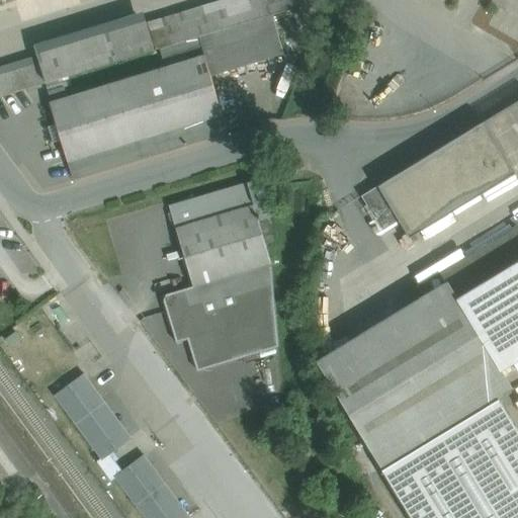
[(223,0),(145,24),(153,52),(212,33),(255,20),(273,15),(321,0),(223,0)]
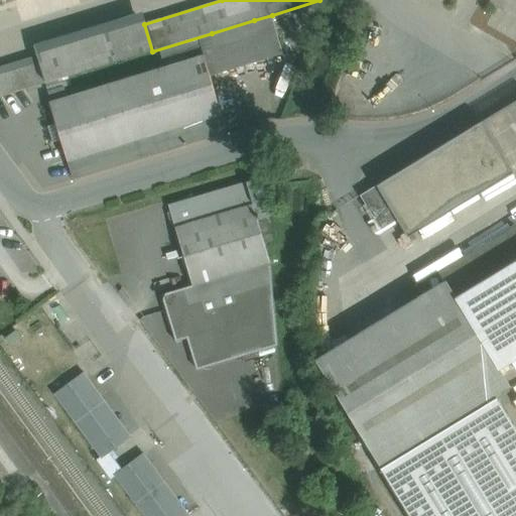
[(272,15),(254,20),(263,50),(281,44),(272,15)]
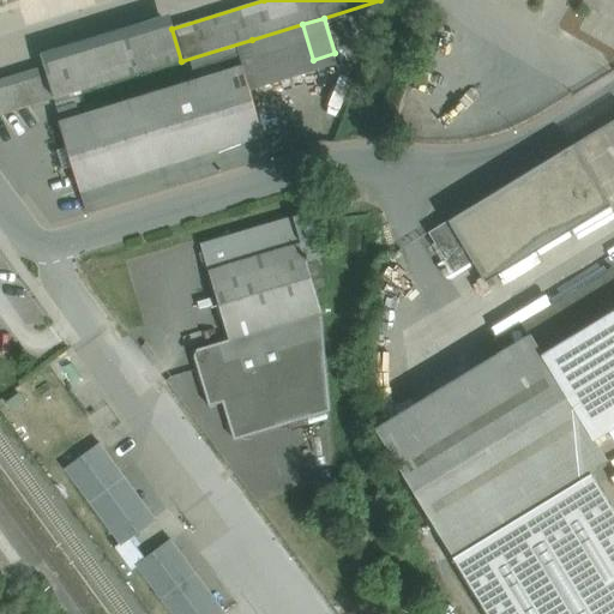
[(302,24),(252,40),(262,74),(313,60),(302,24)]
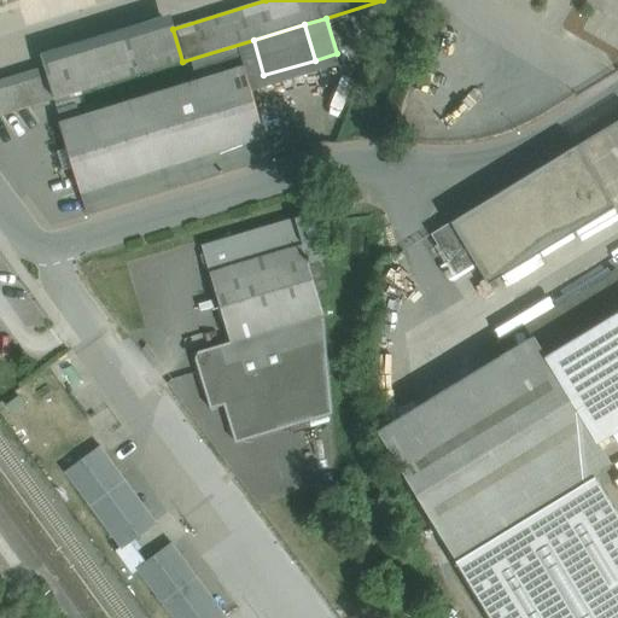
[(173,29),(47,66),(57,99),(182,62),(173,29)]
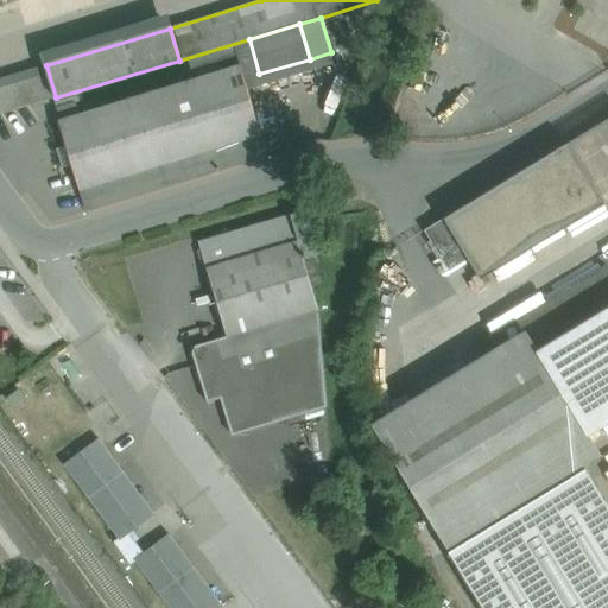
[(0,114),(56,97),(46,65),(0,78),(0,114)]
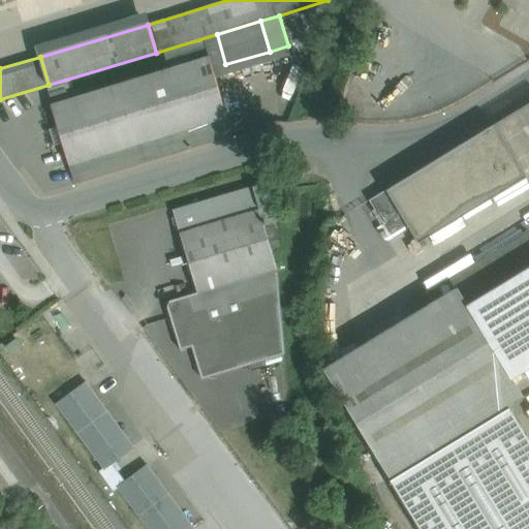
[(55,105),(51,106),(69,165),(154,139),(227,117),(209,58),(71,100),(55,105)]
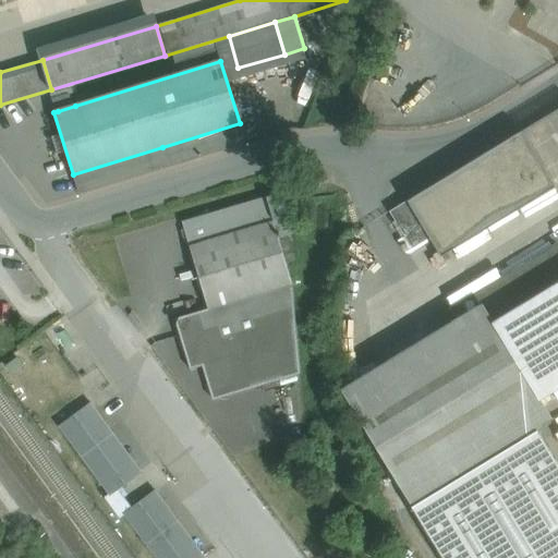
[(72,95),(55,100),(58,111),(75,106),(72,95)]
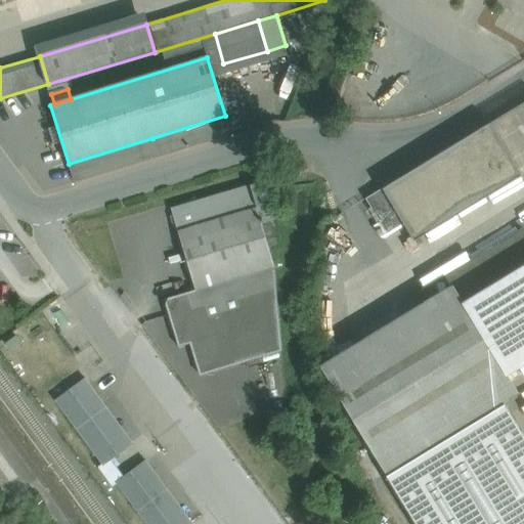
[(523,102),(489,124),(521,176),(523,174),(523,102)]
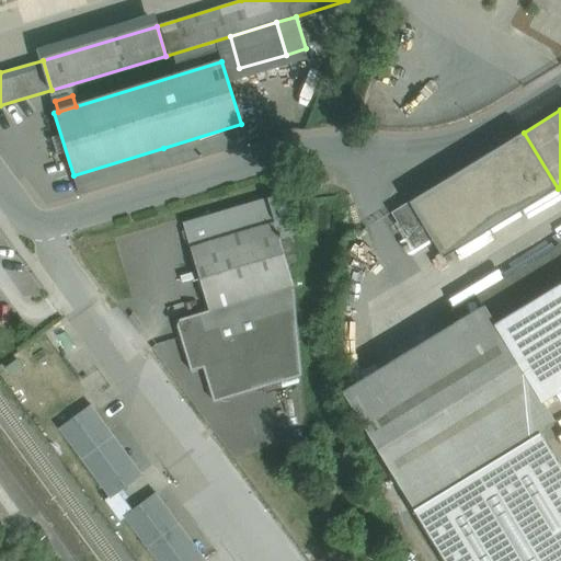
[(241,124),(163,148),(170,168),(247,144),(241,124)]
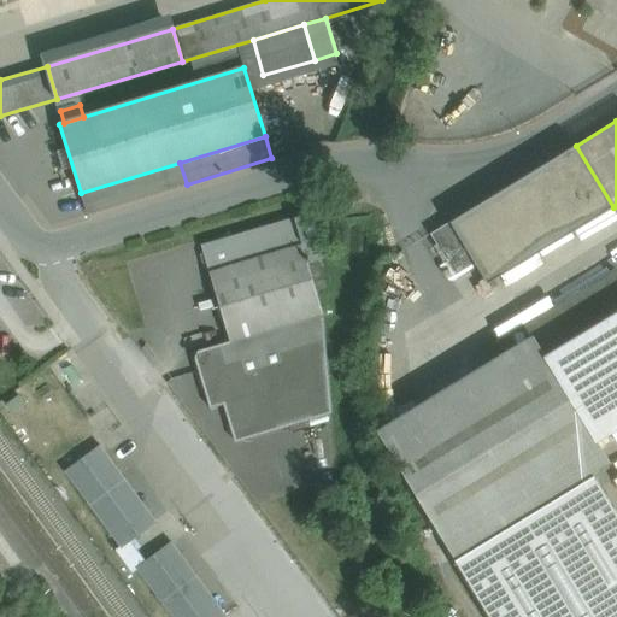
[(536,170),(450,222),(432,234),(456,275),(475,263),(488,283),(613,207),(576,146),(536,170)]
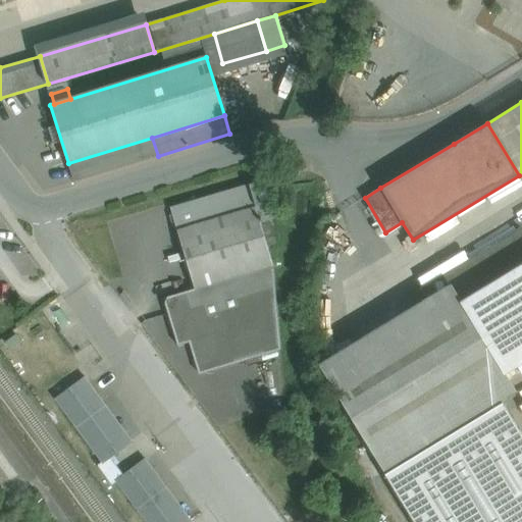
[(152,138),(68,163),(73,181),(158,156),(152,138)]
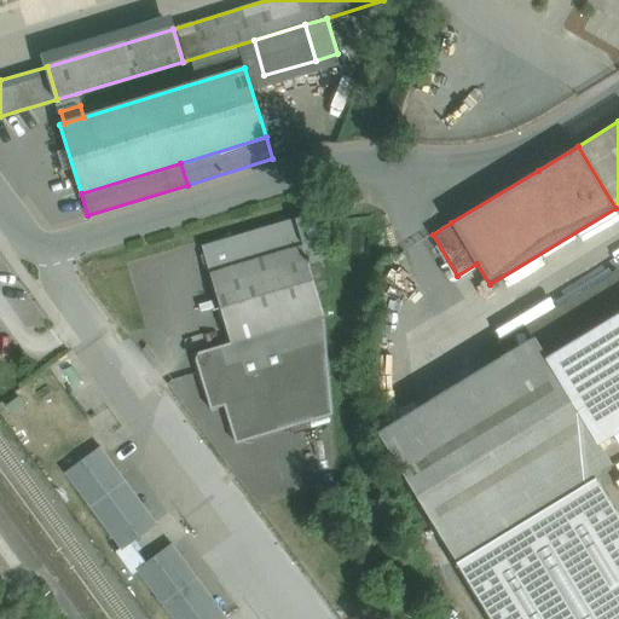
[(233,268),(213,275),(233,345),(325,317),(310,266),(325,261),(319,243),(329,239),(320,212),(225,241),(233,268)]
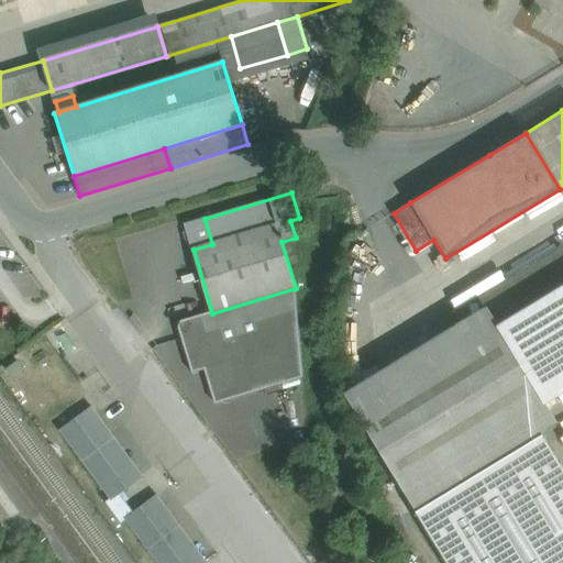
[(205,219),(186,224),(194,250),(212,244),(205,219)]
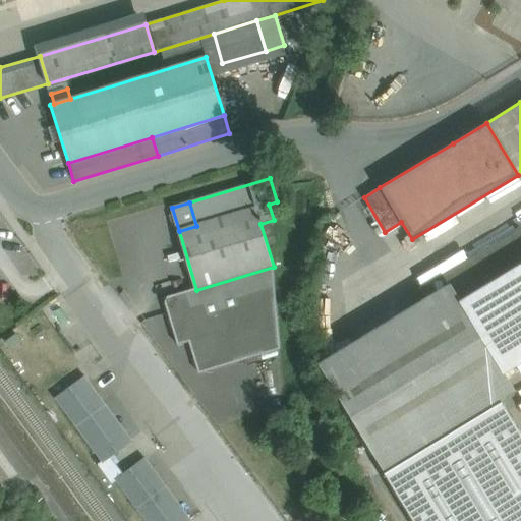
[(520,265),(462,301),(506,373),(520,363),(520,265)]
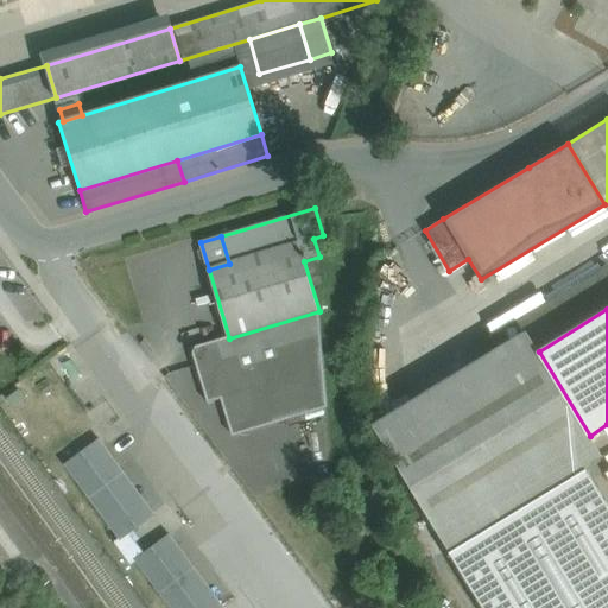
[(229,339),(192,349),(209,405),(222,401),(233,437),(328,409),(320,311),(229,339)]
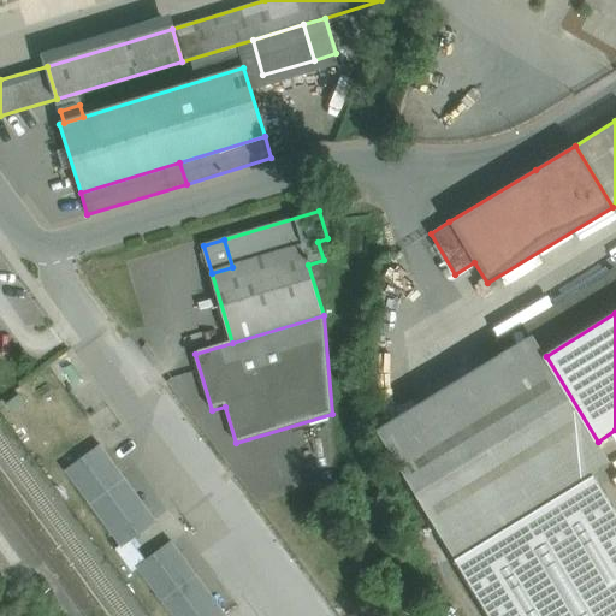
[(546,356),(527,326),(372,420),(449,548),(586,465),(605,454),(598,442),(546,356)]
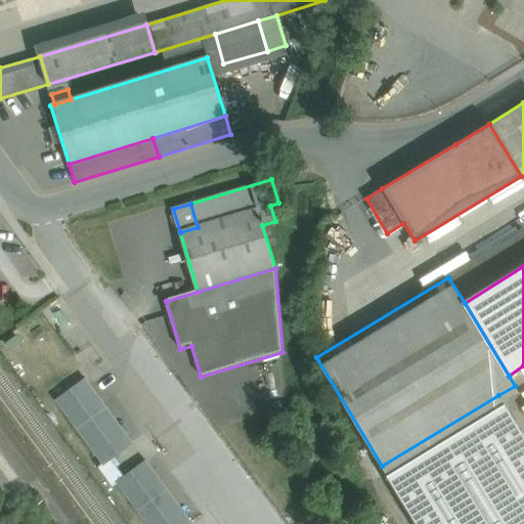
[(86,381),(56,402),(102,465),(131,443),(86,381)]
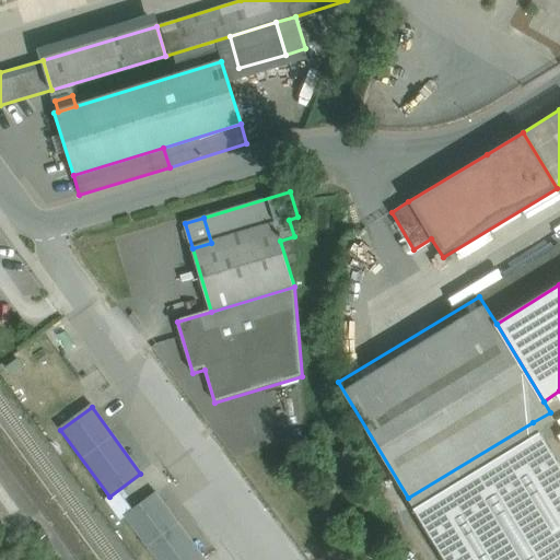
[(559,559),(559,466),(533,422),(408,498),(445,559),(559,559)]
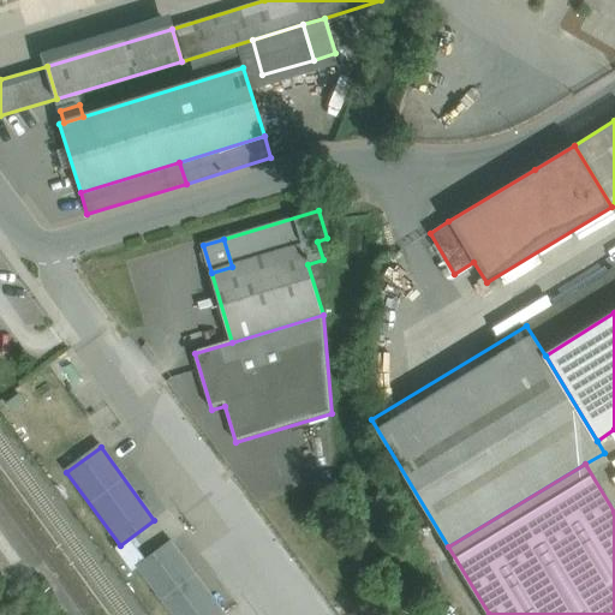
[(226,614),(172,543),(137,568),(172,614),(226,614)]
